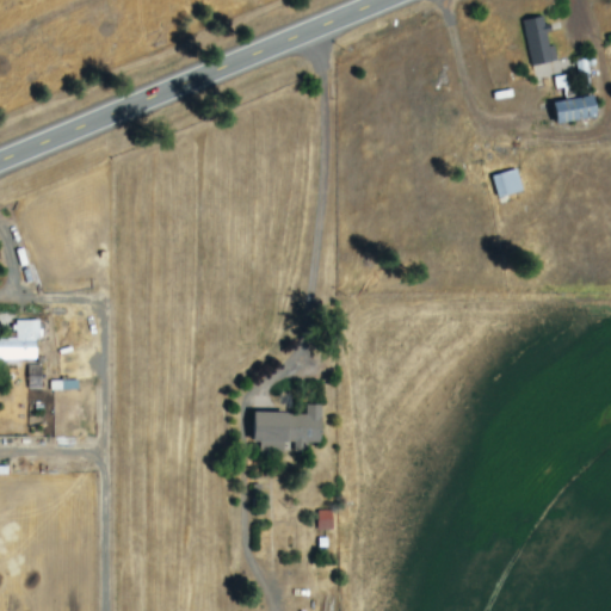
[(531,67),(556,62),(547,17),(523,22),(531,67)]
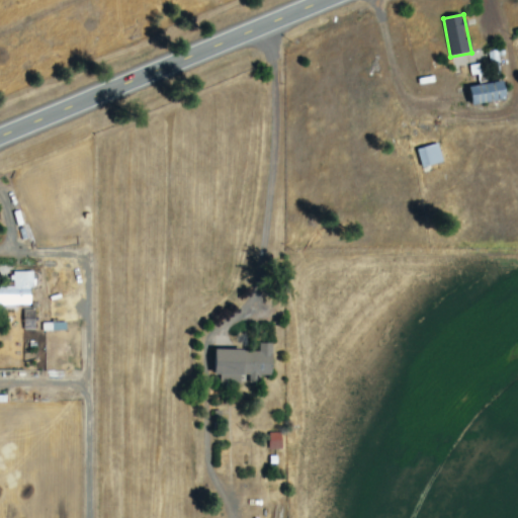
[(507,100),(506,81),(471,84),(473,102),(507,100)]
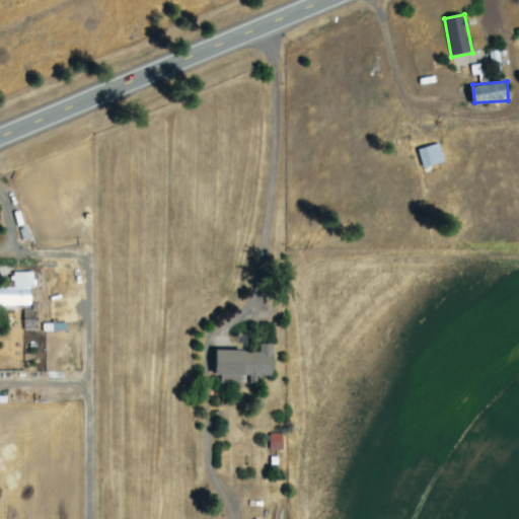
[(445,163),(439,144),(419,150),(424,169),(445,163)]
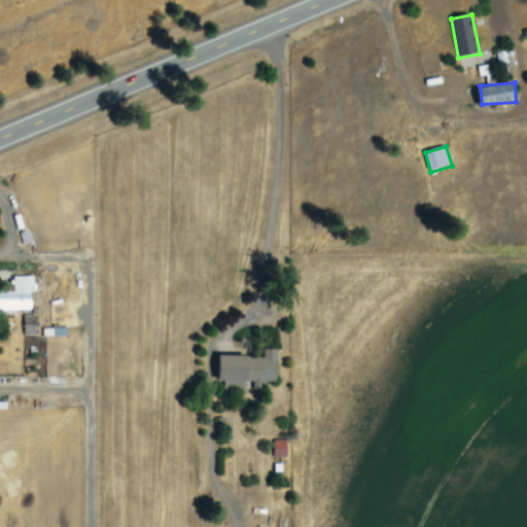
[(0,311),(34,312),(34,277),(12,277),(12,292),(0,291),(0,311)]
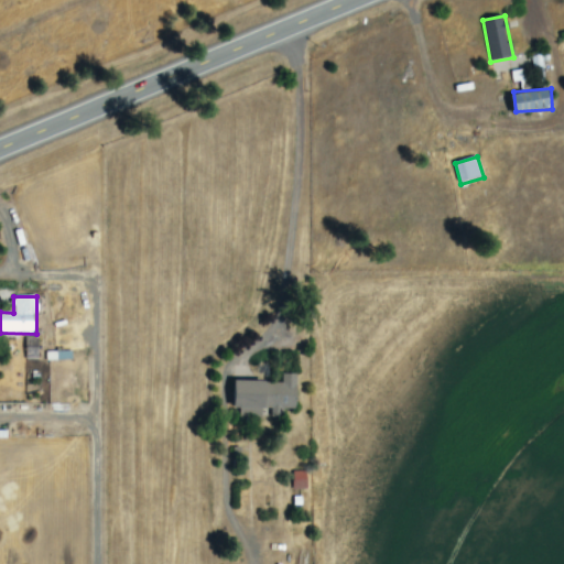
[(236,382),(236,410),(241,410),(241,420),(263,420),(263,410),(272,410),(272,416),(283,416),(283,410),(299,410),(299,373),(284,373),(284,382),(236,382)]
